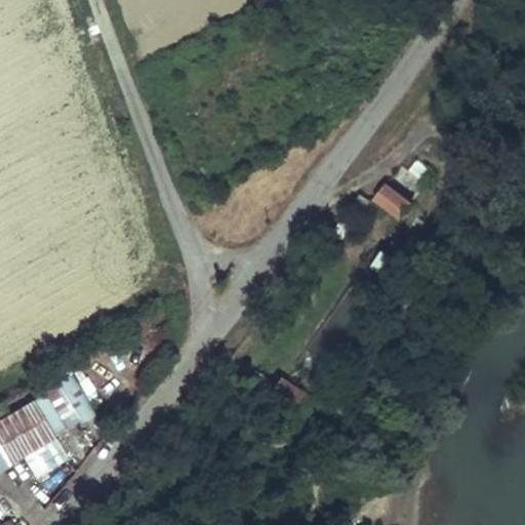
[(412,202),(388,185),(375,201),(401,218),(412,202)]
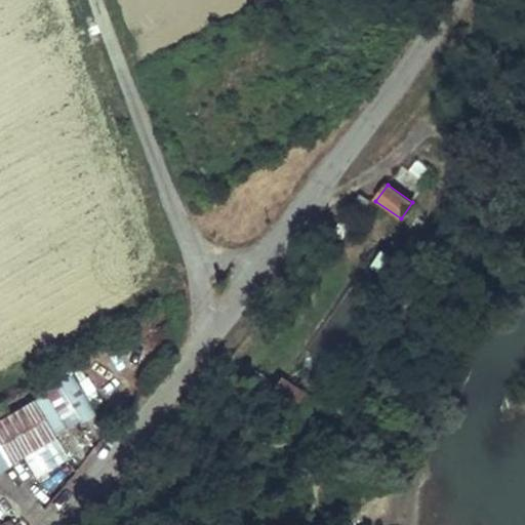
[(361,194),(352,206),(361,213),(370,201),(361,194)]
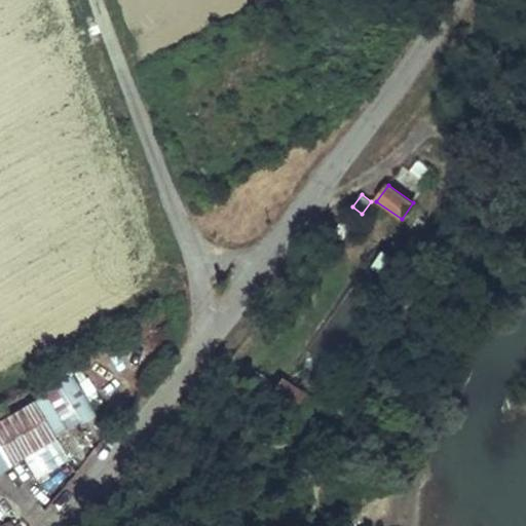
[(342,219),(334,230),(342,236),(350,225),(342,219)]
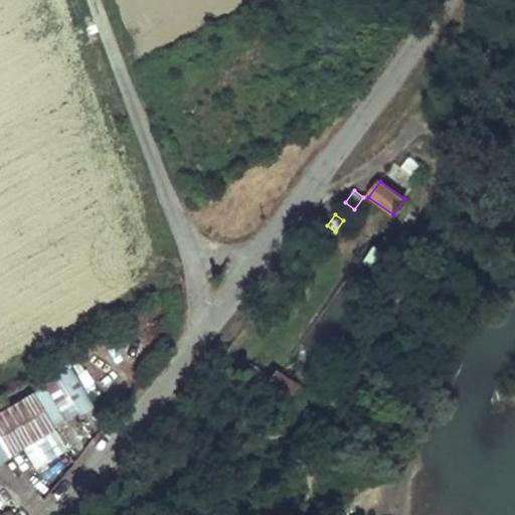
[(394,281),(405,265),(376,244),(365,262),(394,281)]
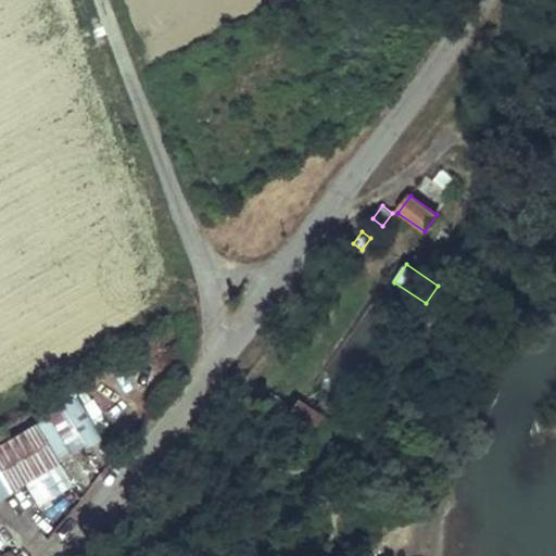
[(189,330),(184,320),(172,327),(178,338),(189,330)]
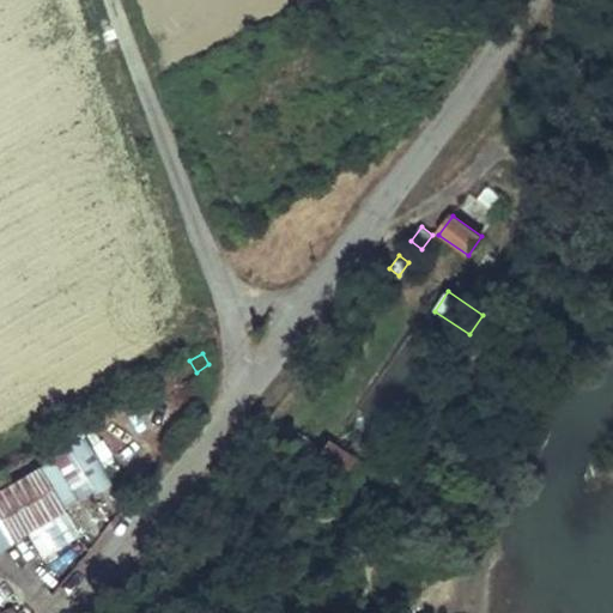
[(113,483),(85,435),(65,445),(93,495),(113,483)]
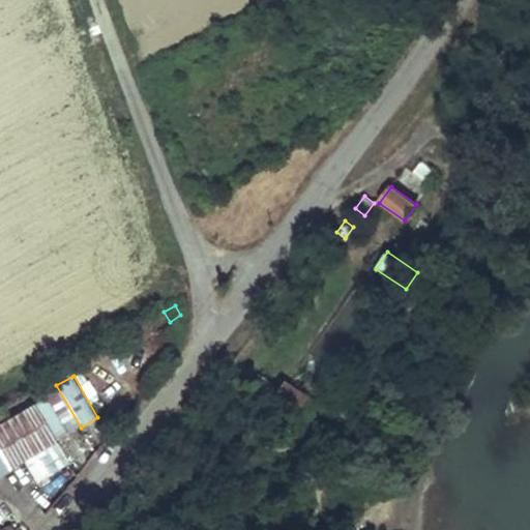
[(307,395),(284,380),(274,395),(297,410),(307,395)]
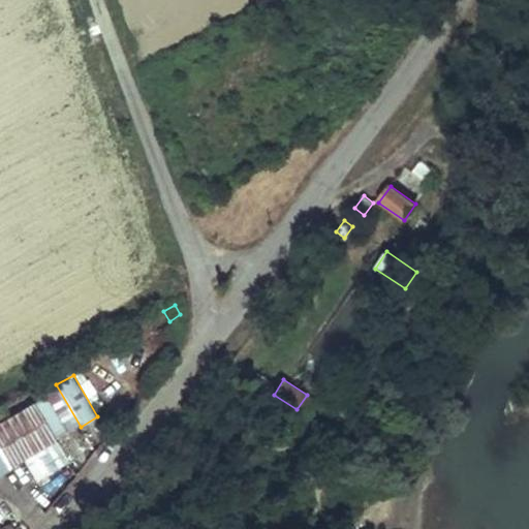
[(70,427),(50,393),(39,399),(59,433),(70,427)]
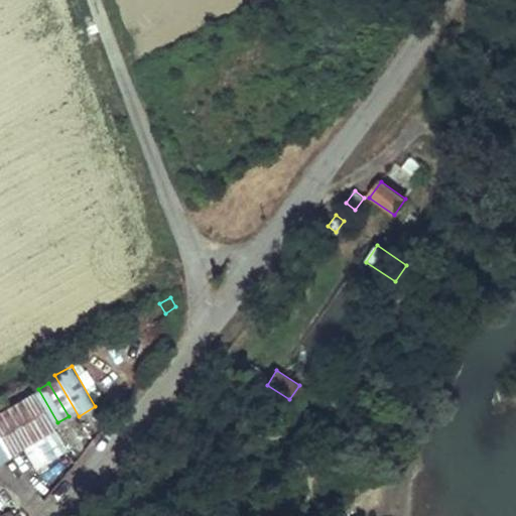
[(57,422),(38,389),(33,393),(53,428),(59,424),(57,422)]
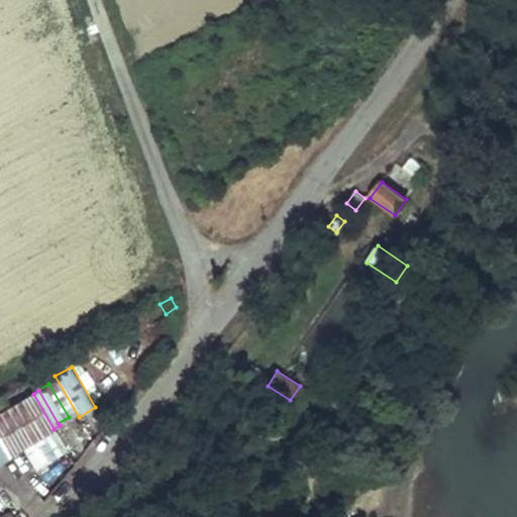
[(54,429),(33,394),(10,407),(0,412),(0,441),(9,456),(22,448),(35,468),(66,448),(54,429)]
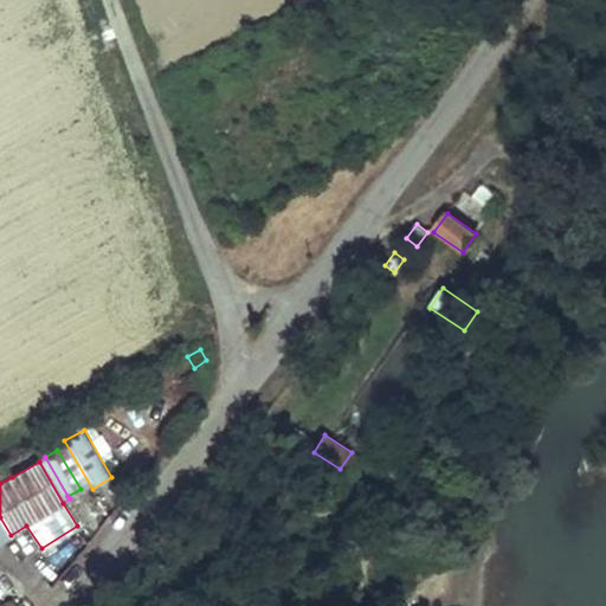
[(4,463),(0,464),(0,483),(12,477),(4,463)]
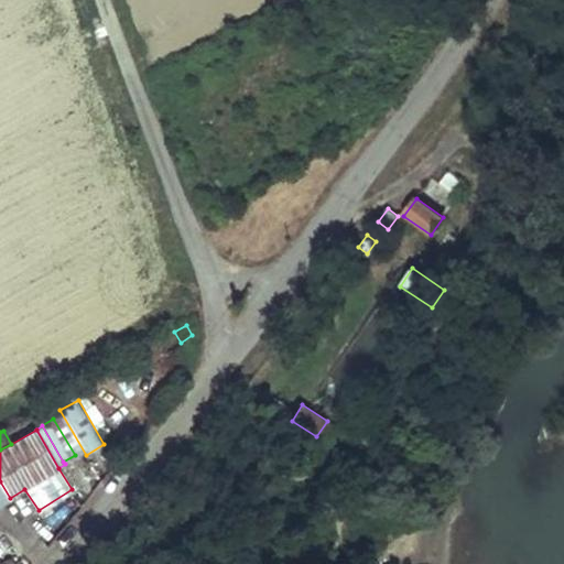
[(10,498),(0,481),(0,506),(11,500),(10,498)]
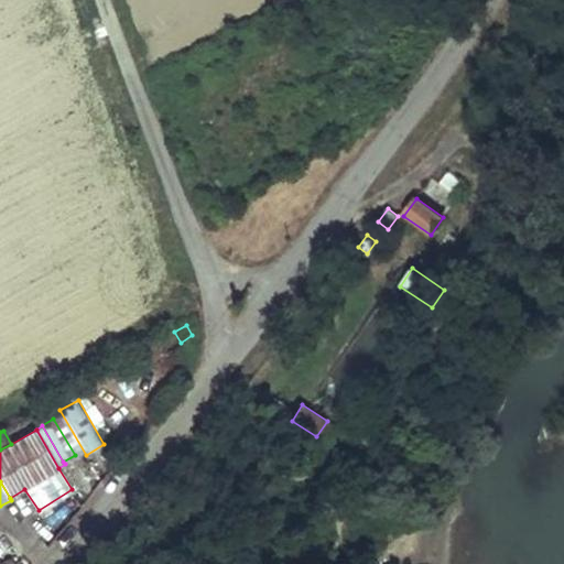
All buildings are outlined.
